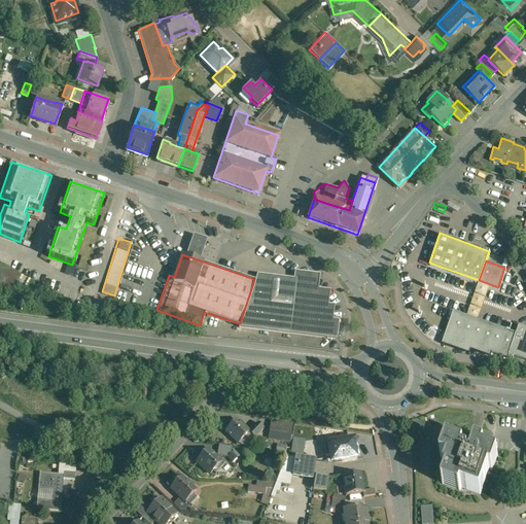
[(295,280),(278,278),(279,275),(273,275),(273,277),(255,275),(254,279),(240,323),(239,323),(238,325),(332,337),(335,321),(328,320),(330,306),(324,305),(326,290),(314,289),(316,275),(296,273),(295,280)]
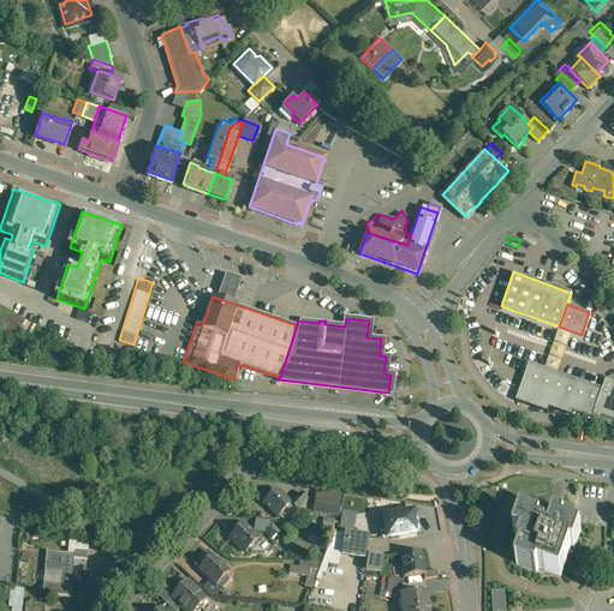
[(602,385),(532,363),(531,364),(520,397),(543,405),(544,401),(567,408),(570,403),(594,411),(595,406),(602,385)]
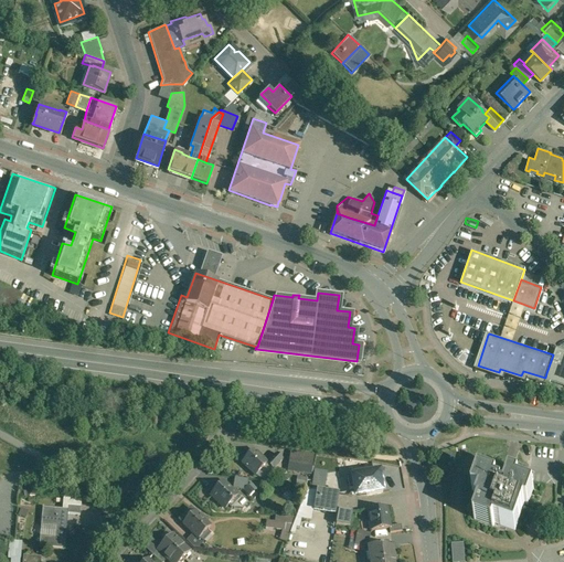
[(563,349),(555,347),(553,354),(546,373),(563,379),(563,349)]
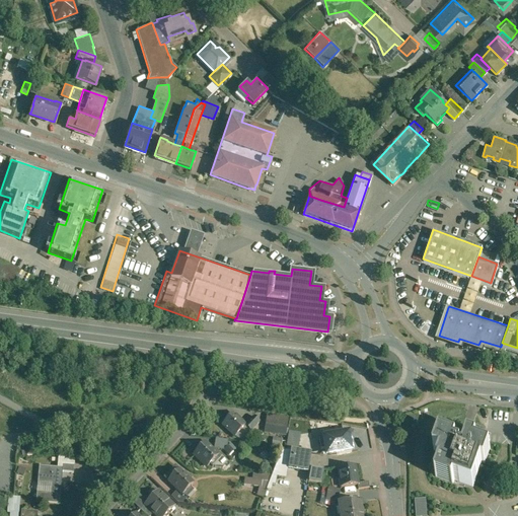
[(231,411),(222,422),(235,434),(240,428),(244,423),(231,411)]
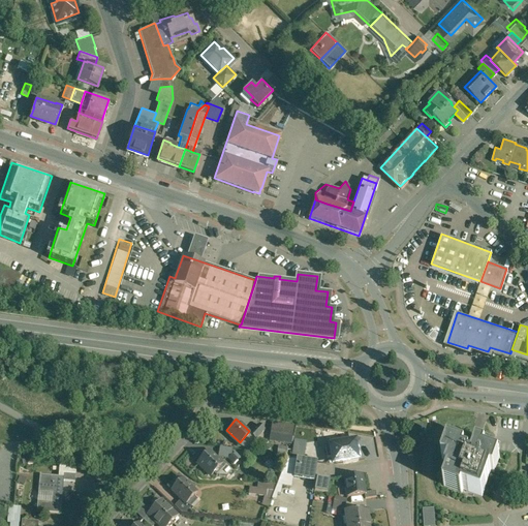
[(292,441),(296,422),(273,419),(270,439),(292,441)]
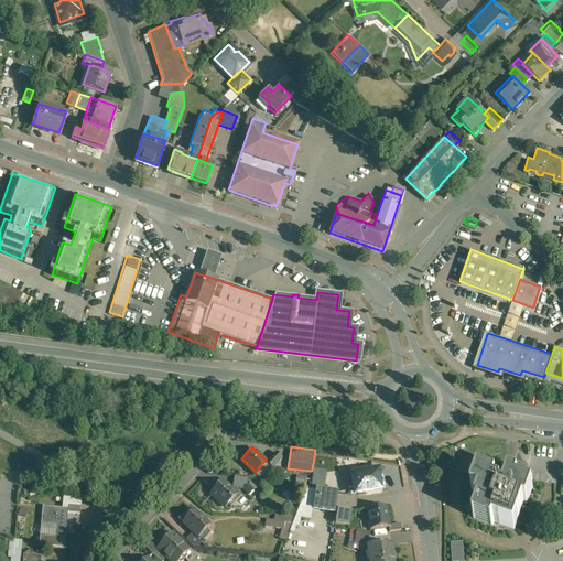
[(266,460),(261,465),(267,471),(280,456),(274,451),(266,460)]
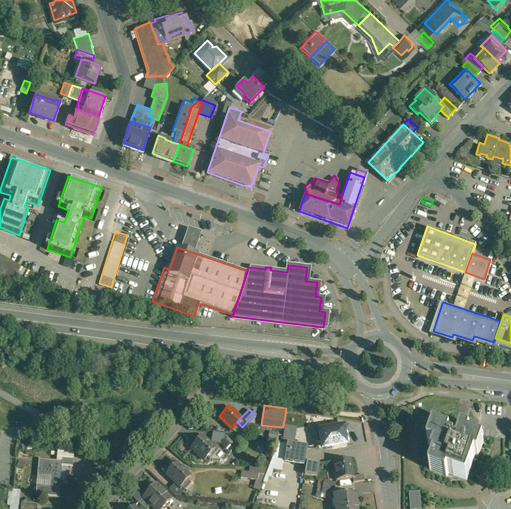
[(340,425),(338,425),(320,428),(322,441),(323,441),(323,442),(324,443),(325,443),(327,444),(330,443),(331,446),(346,443),(343,428),(342,428),(342,426),(341,425),(340,425)]
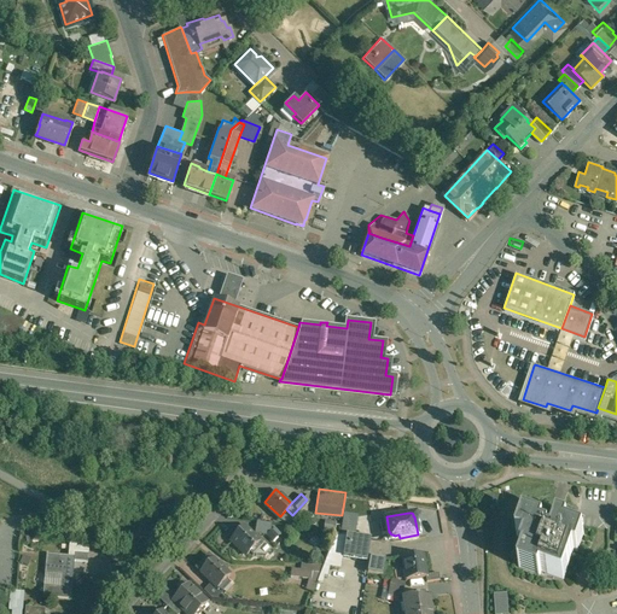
[(553,530),(541,525),(543,520),(525,514),(517,533),(525,537),(522,548),(525,549),(519,565),(539,572),(541,567),(563,576),(572,547),(577,548),(583,530),(566,524),(568,520),(558,516),(553,530)]
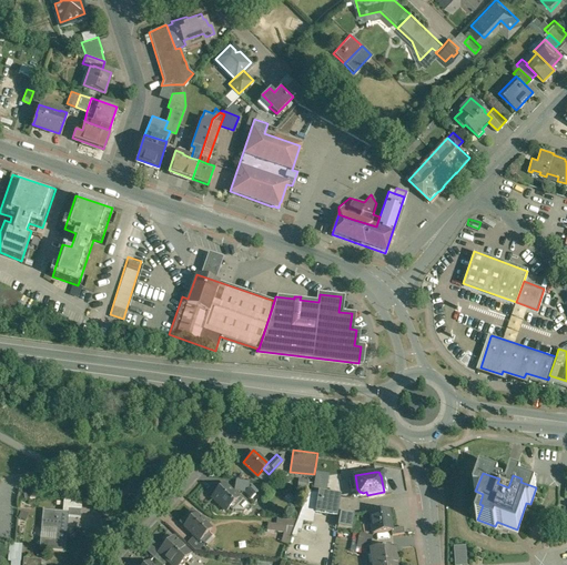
[(250,480),(235,477),(234,487),(245,490),(250,486),(250,480)]
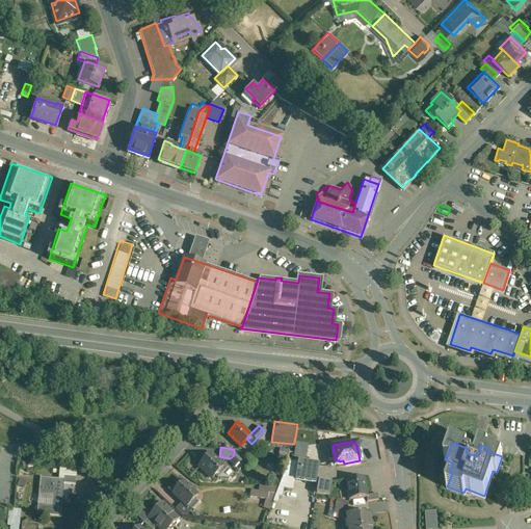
[(224,465),(210,451),(205,457),(204,456),(202,456),(201,456),(200,456),(200,457),(198,458),(198,460),(198,461),(200,463),(198,464),(211,475),(212,474),(214,476),(216,474),(219,477),(219,476),(222,478),(229,472),(222,466),(224,465)]
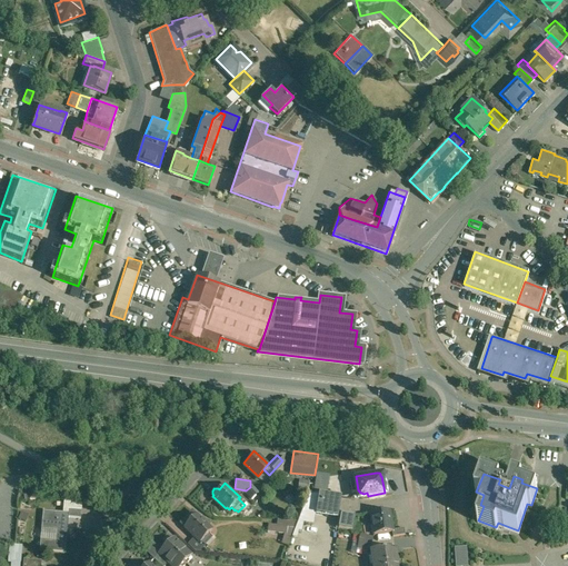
[(256,493),(250,487),(246,490),(252,496),(256,493)]
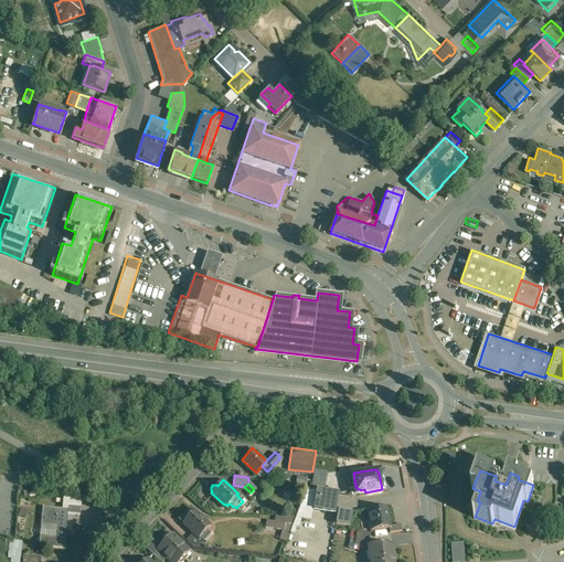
[(339,490),(316,487),(316,488),(312,506),(336,509),(339,490)]
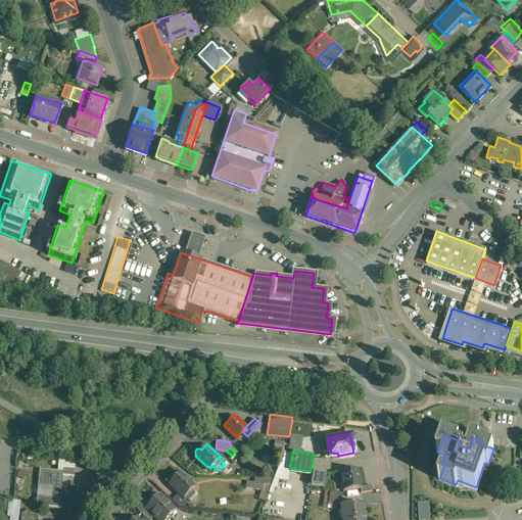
[(75,459),(58,457),(57,469),(61,469),(61,465),(74,466),(75,459)]
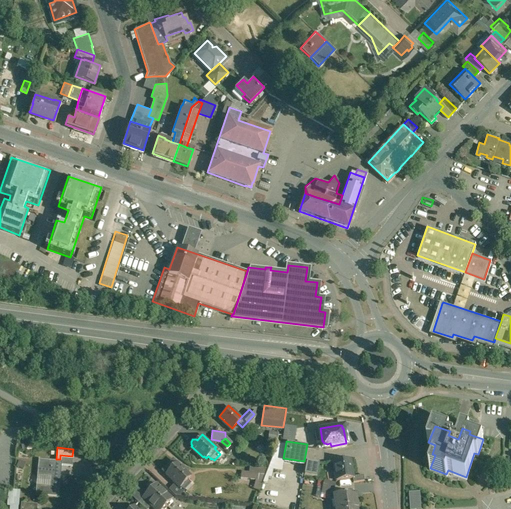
[(56,459),(38,457),(36,474),(49,475),(48,484),(35,483),(35,491),(58,493),(61,462),(61,459),(60,459),(56,459)]
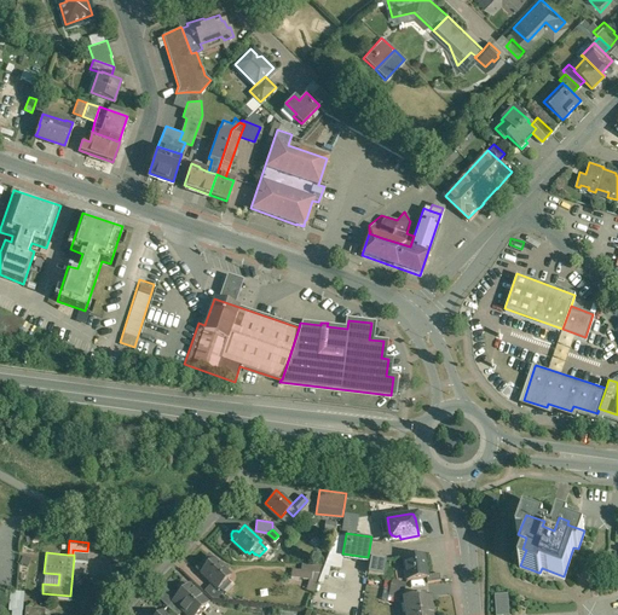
[(226,564),(218,557),(217,560),(212,556),(212,557),(208,553),(197,566),(201,568),(200,570),(209,580),(217,586),(229,572),(224,567),(226,564)]
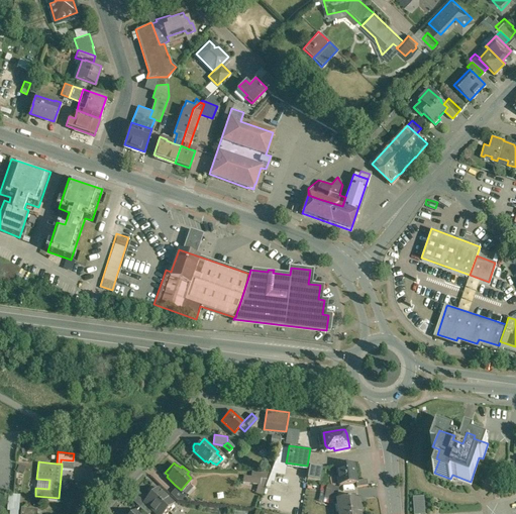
[(351,464),(335,466),(338,484),(354,481),(351,464)]
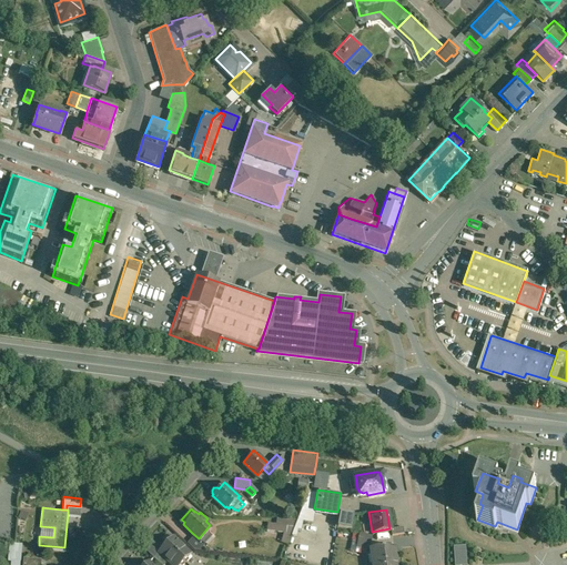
[(353,513),(342,511),(340,525),(351,526),(353,513)]
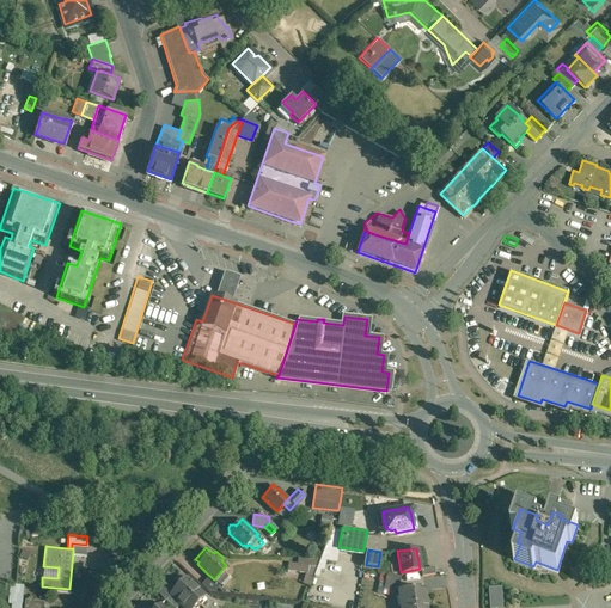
[(298,564),(288,563),(287,570),(297,572),(298,564)]
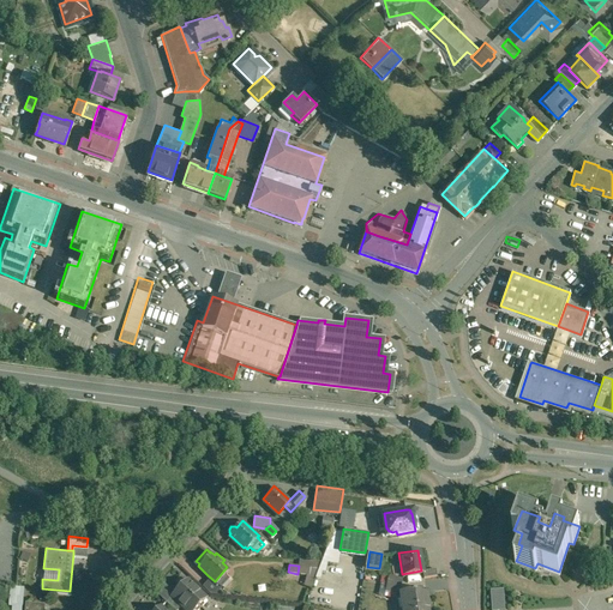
[(59,569),(43,568),(42,579),(58,580),(59,569)]
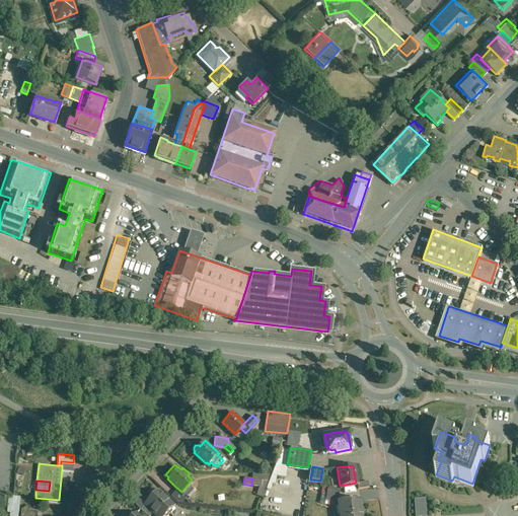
[(181,492),(175,487),(169,493),(174,499),(180,500),(186,495),(181,492)]
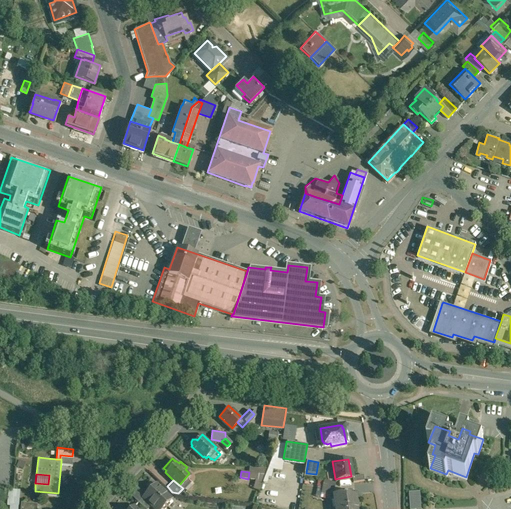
[(334,483),(323,481),(322,488),(332,490),(334,483)]
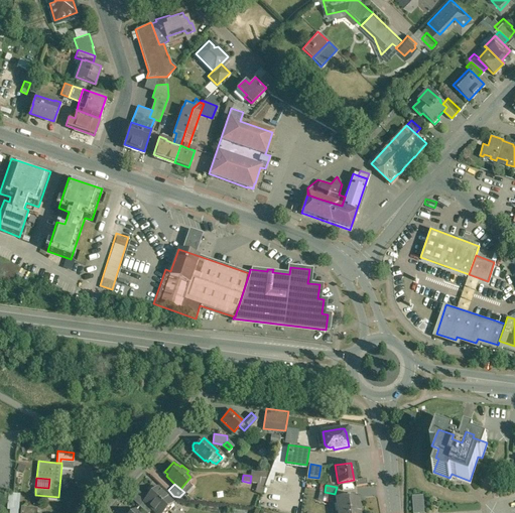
[(155,487),(142,500),(151,509),(154,512),(159,512),(163,510),(170,502),(155,487)]
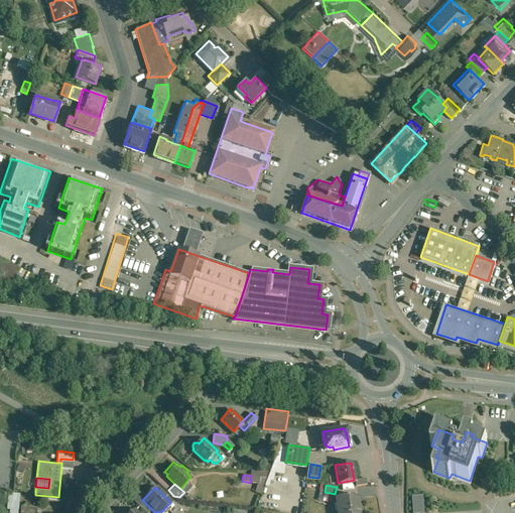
[(421,510),(420,493),(407,493),(408,511),(421,510)]
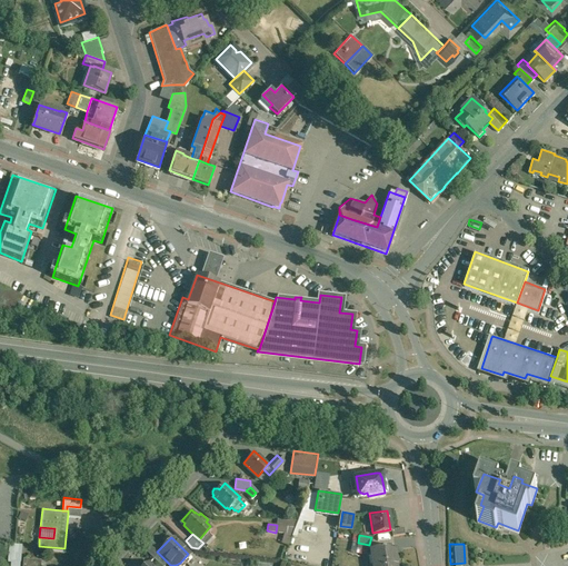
[(396,565),(394,548),(384,549),(384,548),(370,552),(372,565),(396,565)]
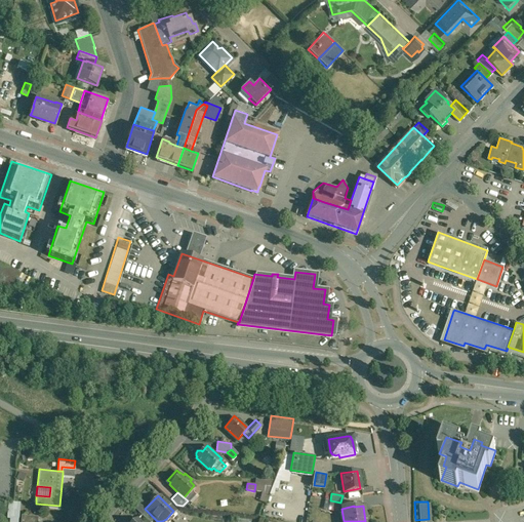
[(150,521),(154,518),(145,509),(140,513),(150,521)]
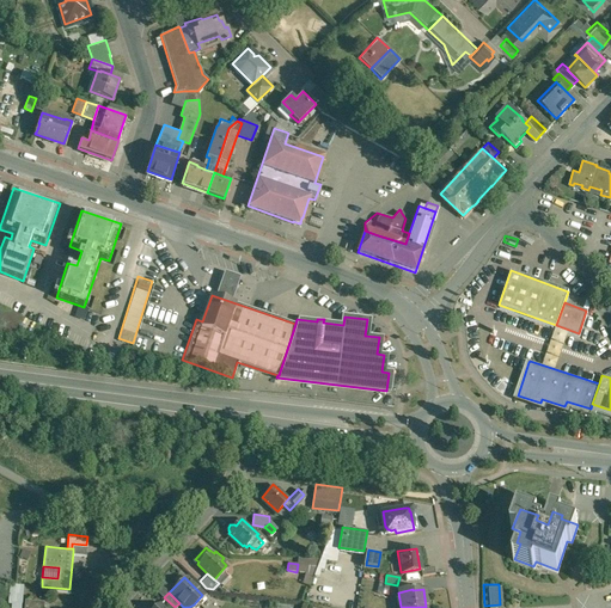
[(42,607),(44,599),(24,597),(23,607),(42,607)]
